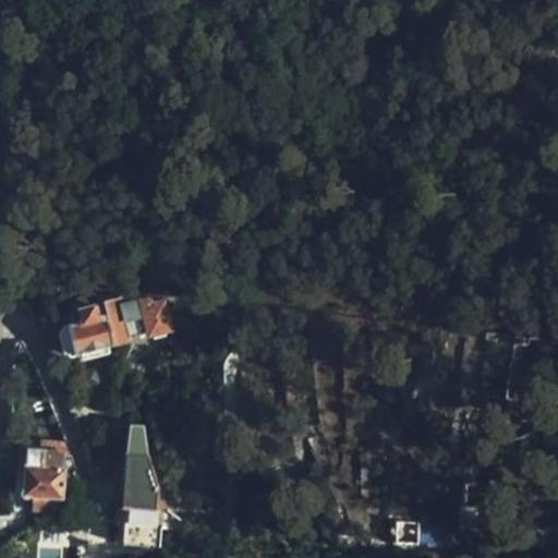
[(161,336),(155,304),(149,304),(148,301),(123,307),(122,301),(96,308),(93,299),(75,304),(80,323),(67,326),(76,358),(161,336)]
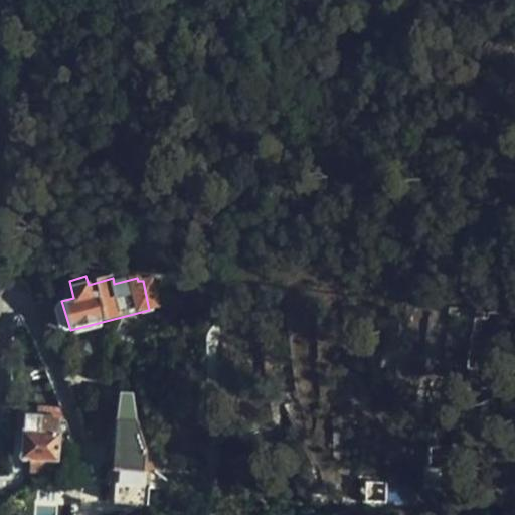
[(467,374),(497,377),(514,316),(475,311),(467,374)]
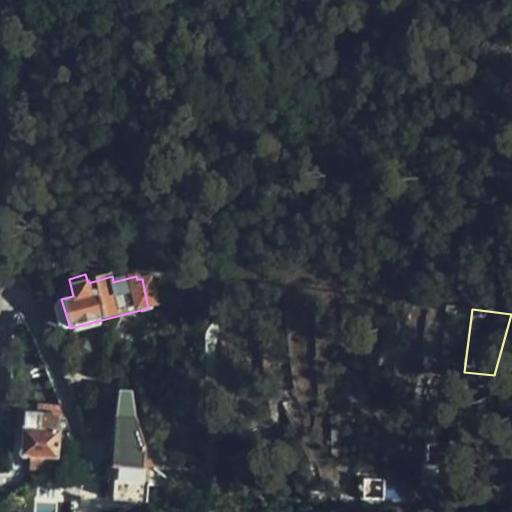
[(118,390),(112,459),(112,466),(116,467),(114,499),(149,503),(150,487),(153,487),(154,469),(146,467),(147,451),(146,448),(145,446),(144,443),(144,441),(143,439),(142,436),(142,434),(141,431),(140,429),(140,426),(139,424),(138,421),(137,419),(137,417),(137,414),(137,411),(136,408),(136,406),(135,403),(135,401),(135,398),(135,396),(134,393),(134,391),(118,390)]
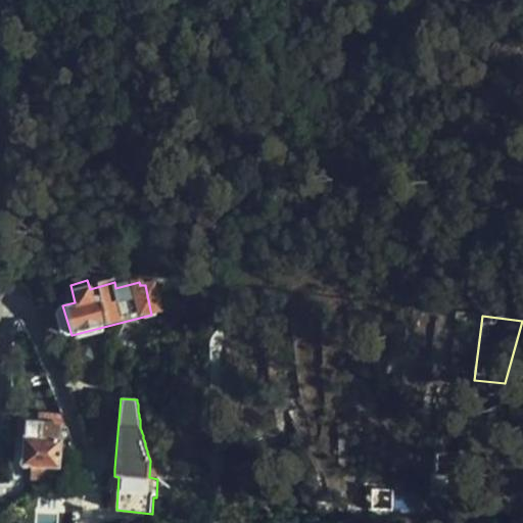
[(63,460),(74,443),(70,433),(64,417),(45,417),(45,421),(27,421),(26,466),(34,466),(33,470),(36,470),(36,478),(62,479),(63,460)]
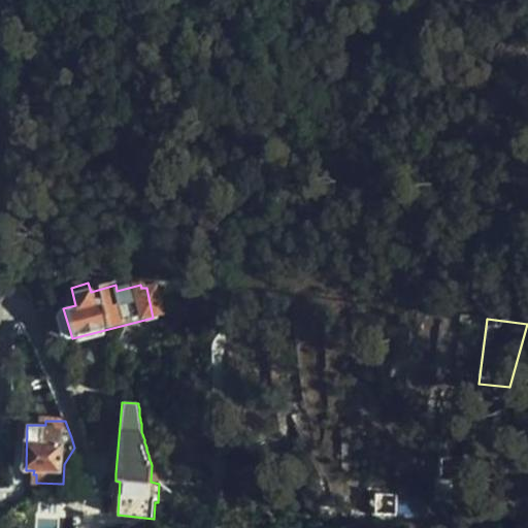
[(0,485),(0,519),(1,519),(2,517),(4,516),(6,514),(8,513),(10,510),(11,509),(13,508),(15,507),(18,505),(20,505),(23,504),(24,503),(25,488),(0,485)]
